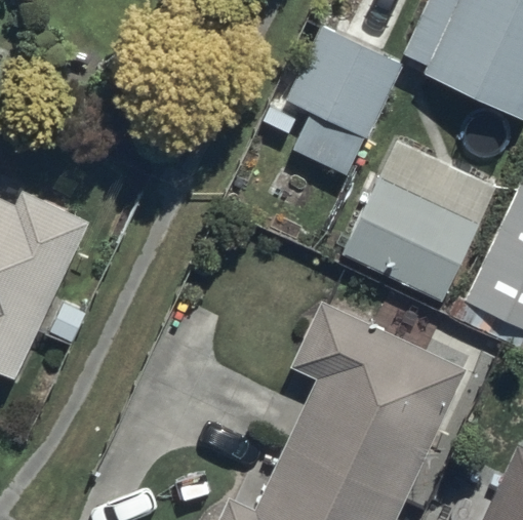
[(429,0),(402,53),(431,68),(429,73),(522,119),(522,0),(429,0)]
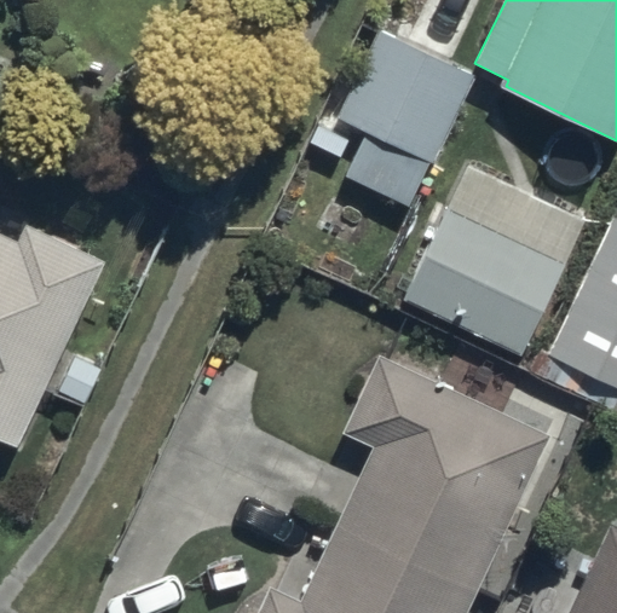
[(478,80),(381,30),(334,122),(324,117),(310,146),(353,169),(350,177),(411,208),(478,80)]
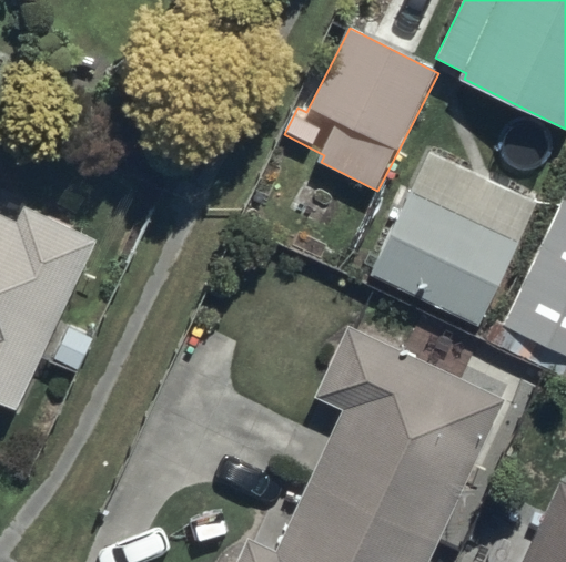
[(433,152),(372,274),(476,326),(537,204),(433,152)]
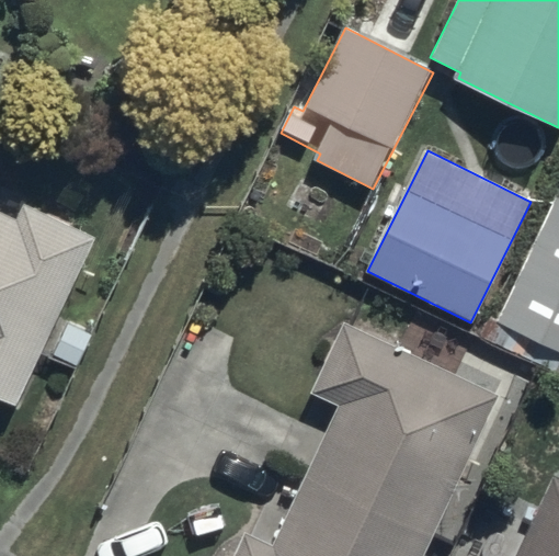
[(558,201),(556,200),(502,320),(558,345),(558,201)]
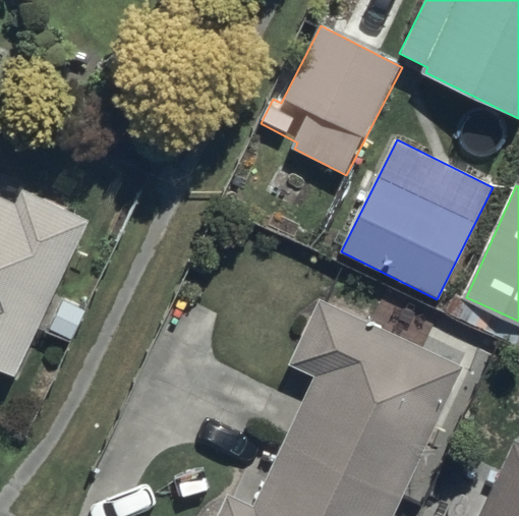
[(0,370),(19,380),(43,329),(69,341),(82,310),(54,297),(90,220),(25,190),(17,209),(0,199),(0,370)]
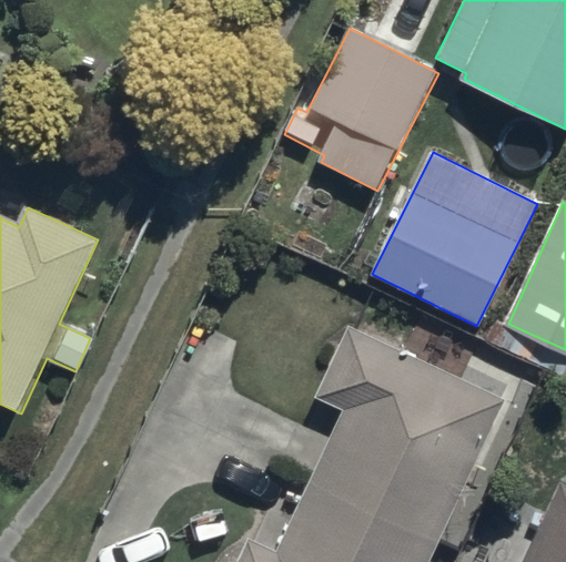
[(250,543),(241,561),(434,561),(508,408),(343,329),(311,396),(341,410),(272,554),(250,543)]
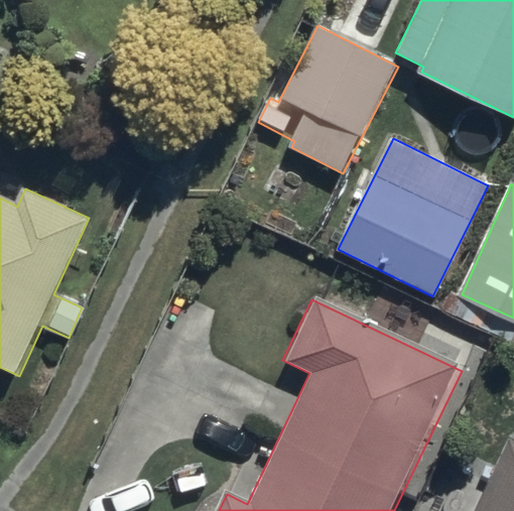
[(513,440),(507,437),(495,464),(460,446),(428,510),(513,510),(513,440)]
